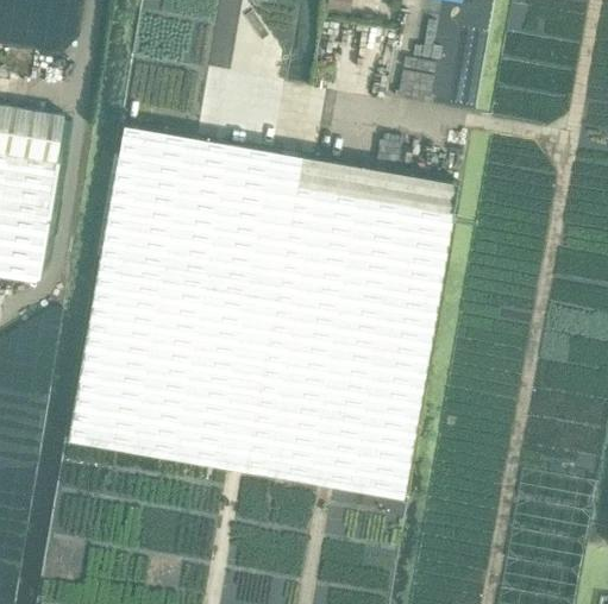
[(330,0),(327,14),(349,18),(351,4),(330,0)]
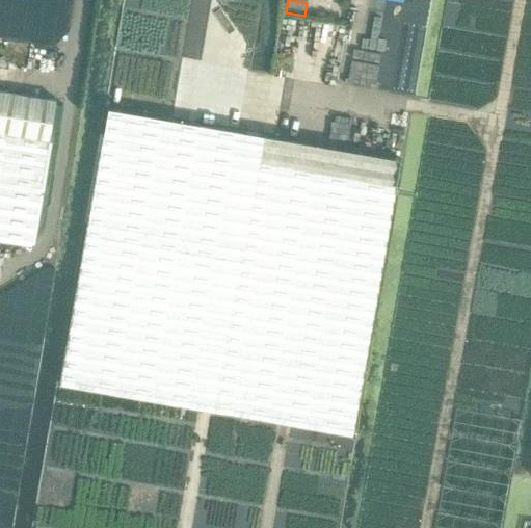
[(0,93),(0,134),(49,143),(55,102),(0,93)]
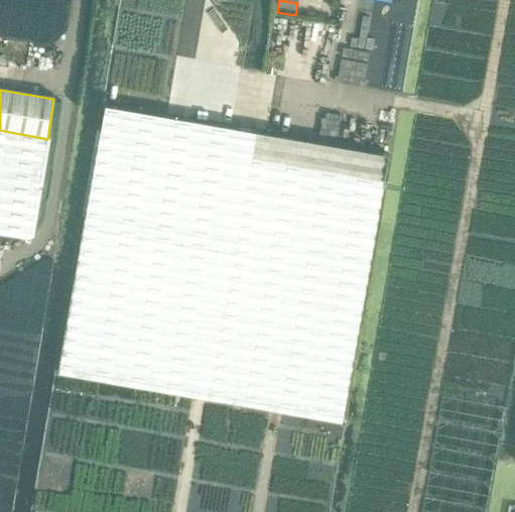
[(256,133),(105,109),(58,376),(342,424),(362,310),(384,182),(252,159),(256,133)]
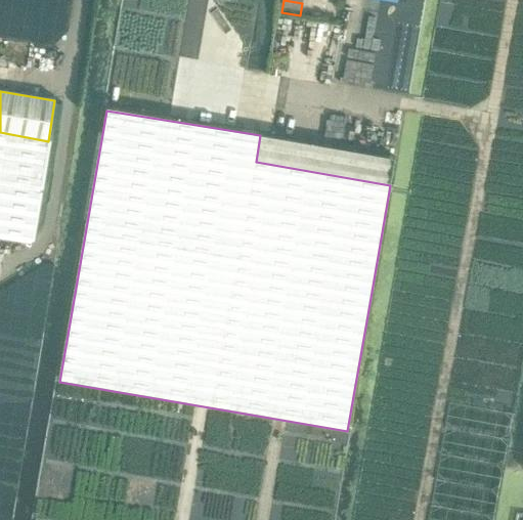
[(48,141),(0,132),(0,239),(31,245),(48,141)]
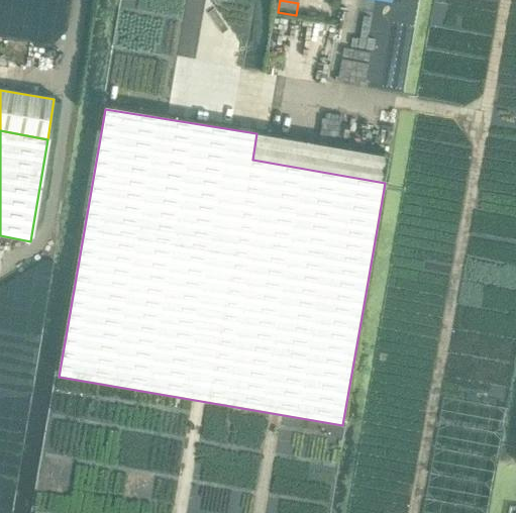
[(256,133),(252,160),(385,183),(389,157),(256,133)]
